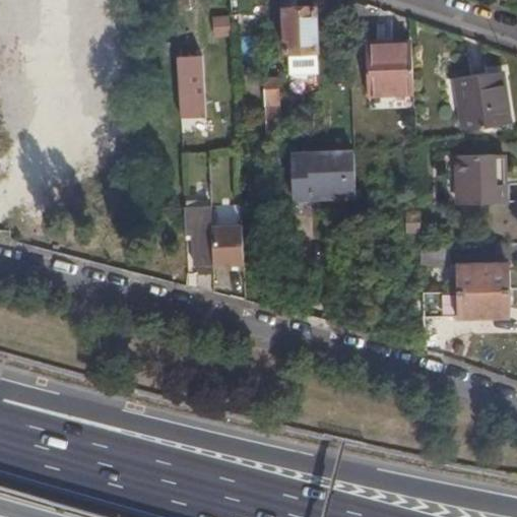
[(173,0),(175,11),(190,11),(189,0),(173,0)]
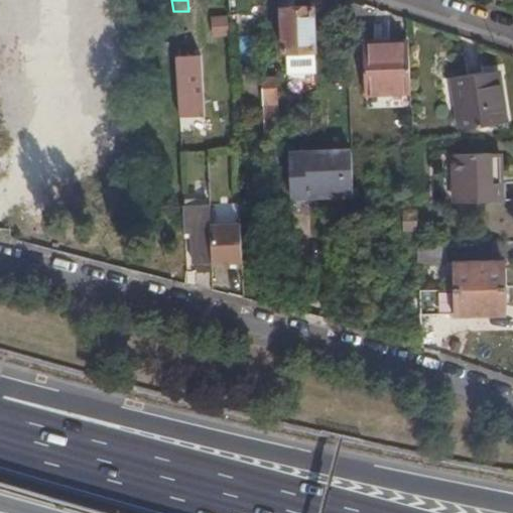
[(227,0),(228,14),(257,13),(256,0),(227,0)]
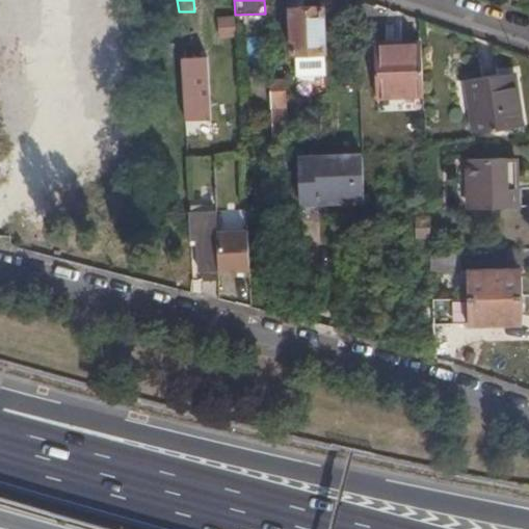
[(321,7),(289,8),(290,53),(293,53),(323,52),(321,7)]
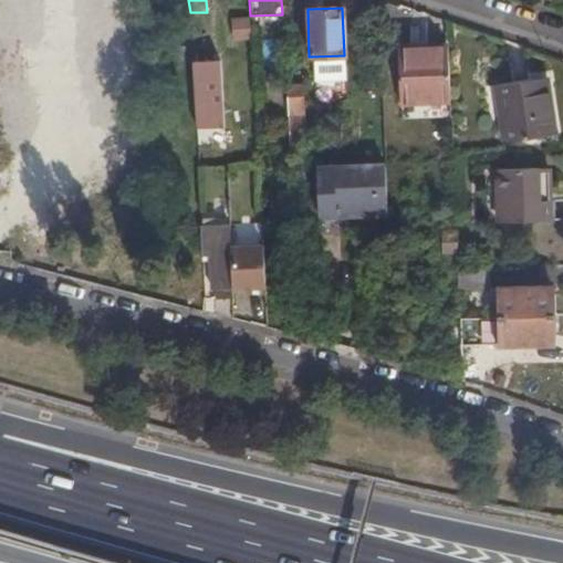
[(447,47),(412,48),(413,103),(449,101),(447,47)]
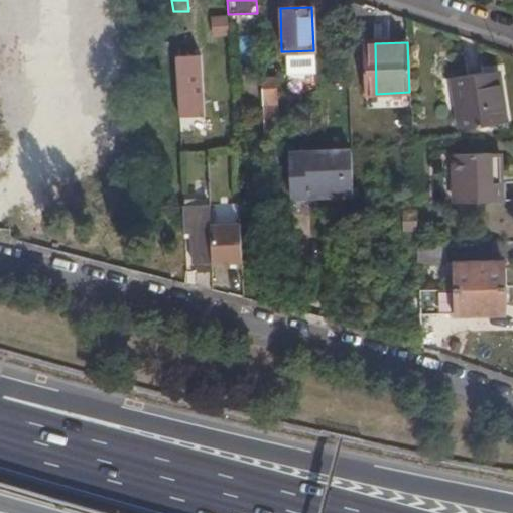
[(376,94),(375,43),(361,44),(363,94),(376,94)]
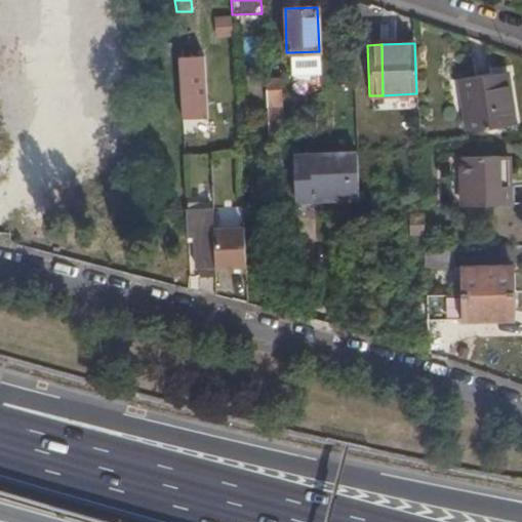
[(319,51),(289,52),(290,75),(320,74),(319,51)]
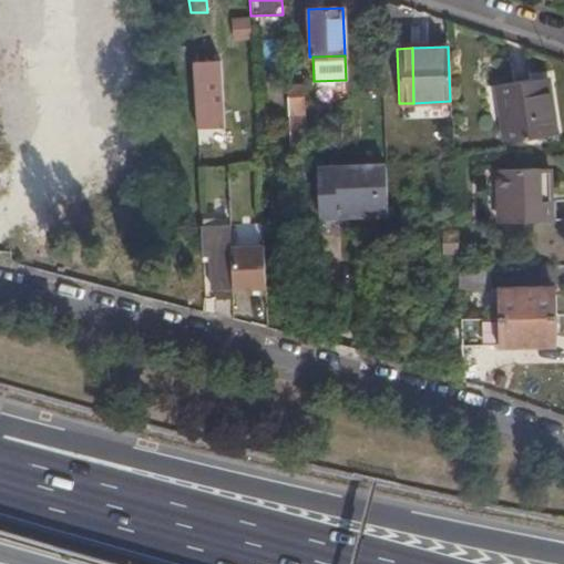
[(193,61),(197,127),(223,126),(219,60),(193,61)]
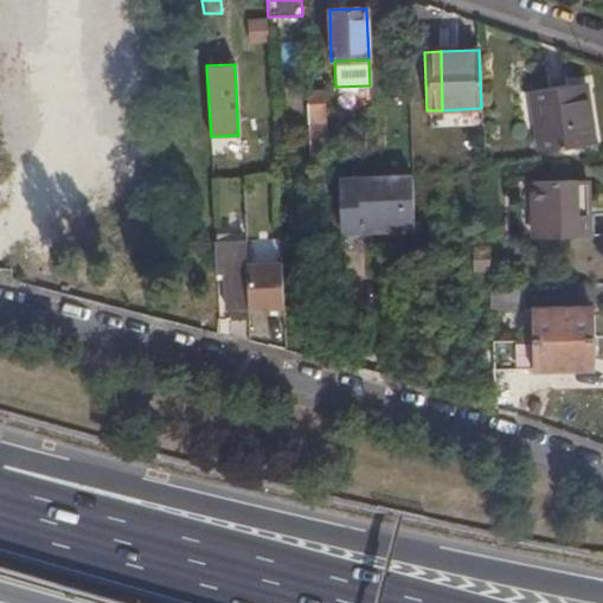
[(592,145),(583,84),(530,91),(538,152),(592,145)]
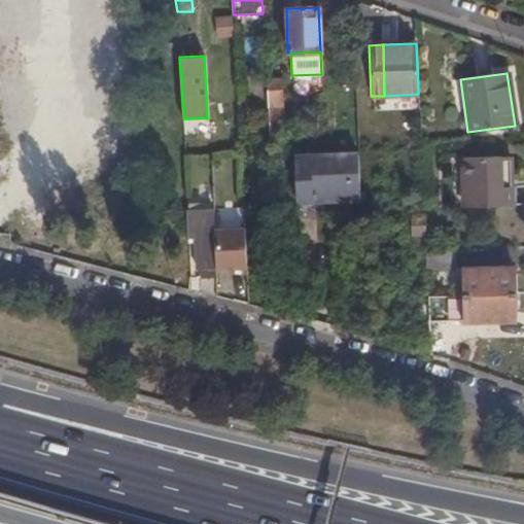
[(280,79),(266,79),(268,135),(282,134),(280,79)]
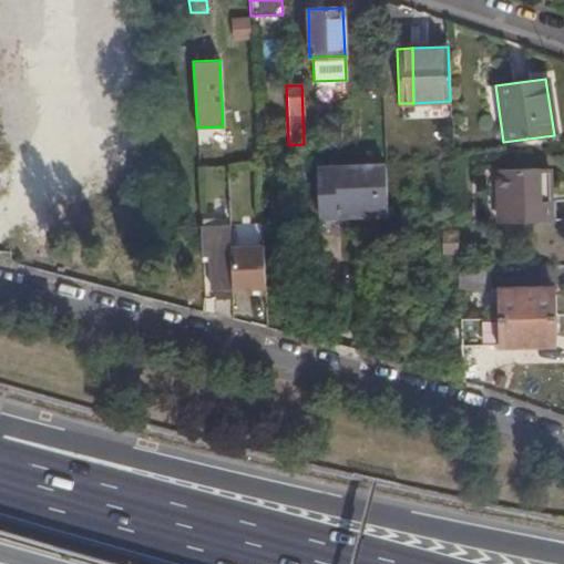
[(19,96),(9,95),(8,103),(18,104),(19,96)]
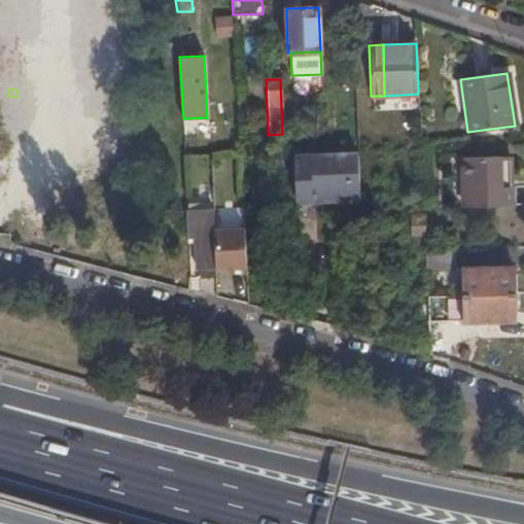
[(268,135),(268,148),(283,147),(282,134),(268,135)]
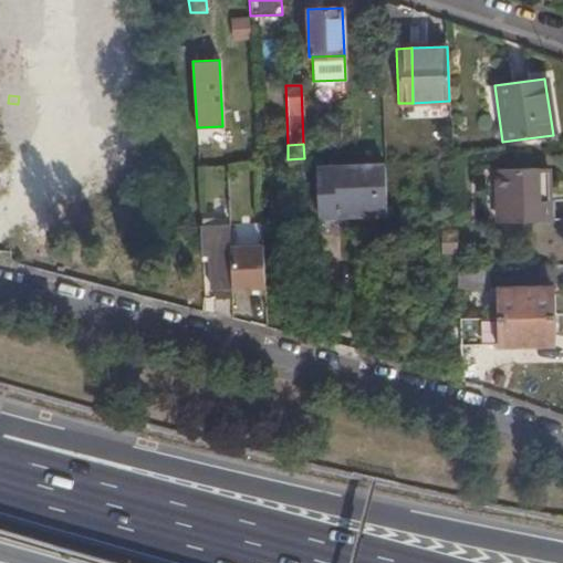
[(348,167),(351,216),(386,215),(385,166),(348,167)]
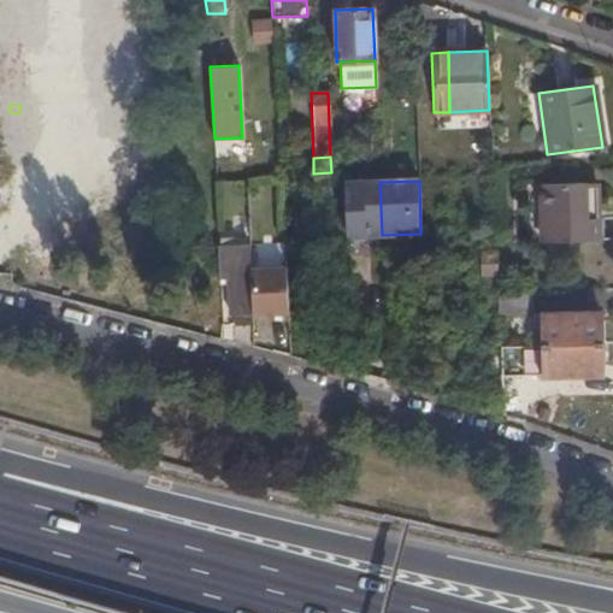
[(343,183),(346,236),(382,235),(379,182),(343,183)]
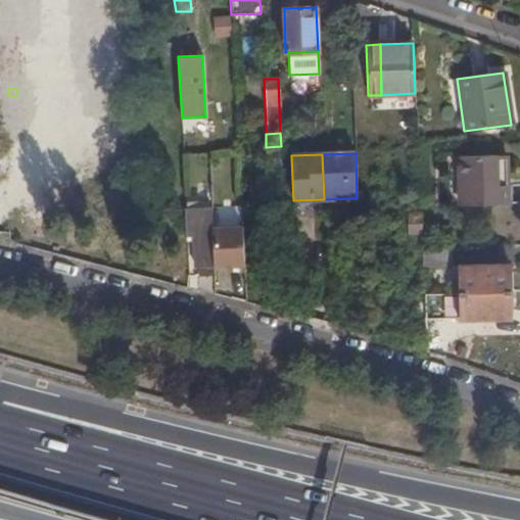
[(498,191),(498,156),(458,157),(459,206),(508,205),(508,191),(498,191)]
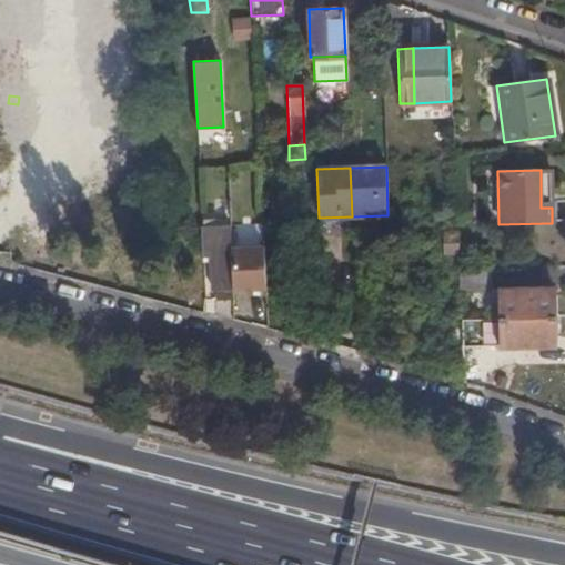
[(551,170),(541,170),(541,208),(552,208),(551,170)]
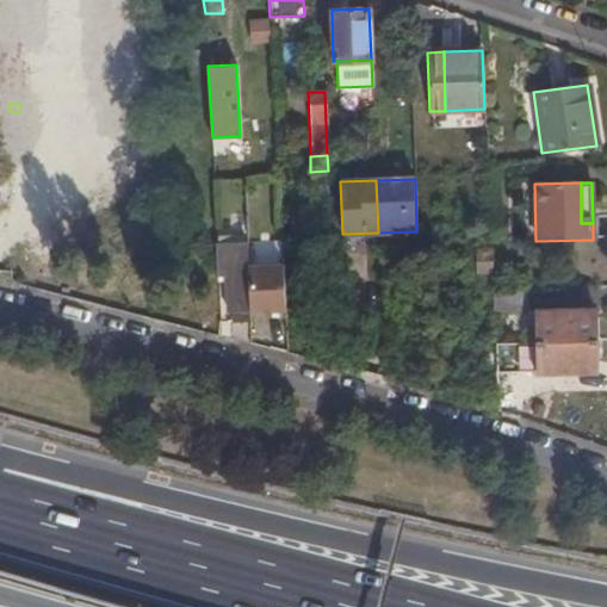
[(242,314),(243,321),(243,323),(251,322),(249,314),(247,265),(246,240),(223,242),(228,314),(242,314)]
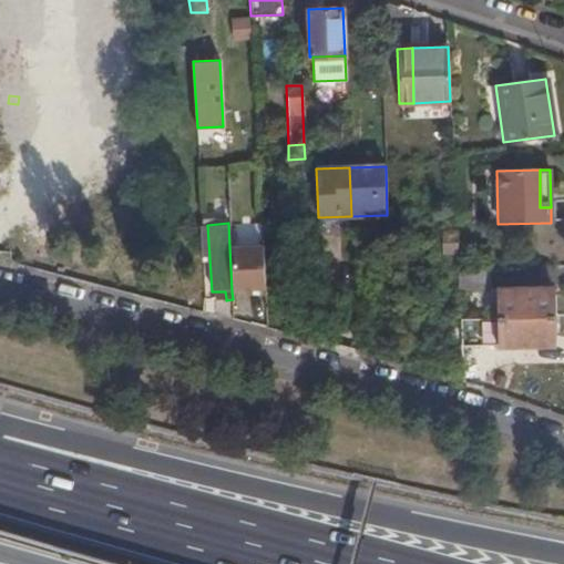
[(264,244),(229,246),(232,291),(266,289),(264,244)]
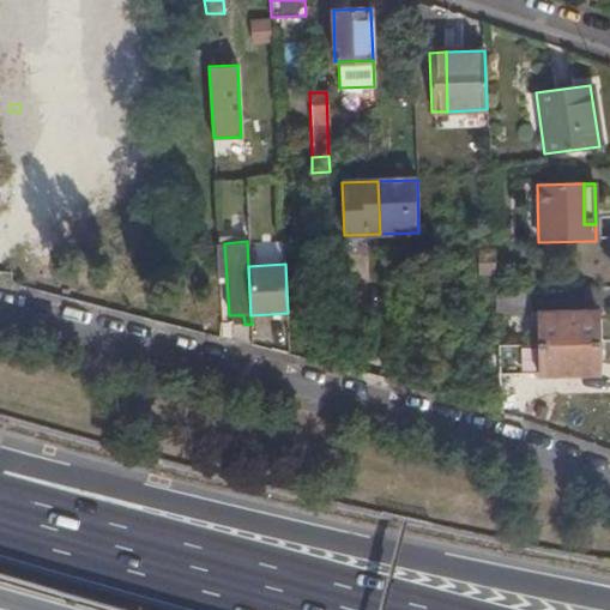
[(530,312),(530,289),(496,290),(496,312),(530,312)]
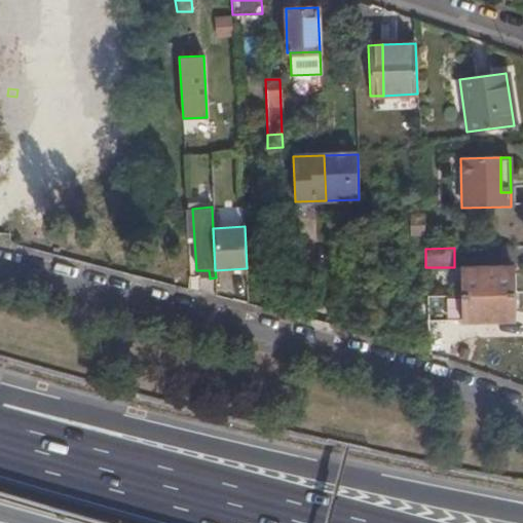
[(460,294),(515,293),(515,274),(497,273),(497,268),(460,268),(460,294)]
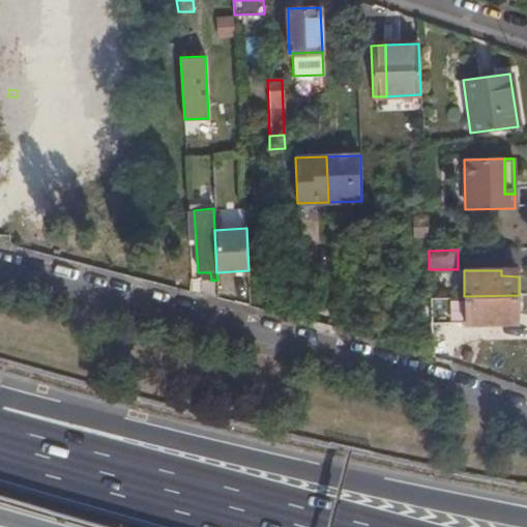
[(519,314),(519,295),(464,296),(464,318),(465,319),(502,319),(501,314),(519,314)]
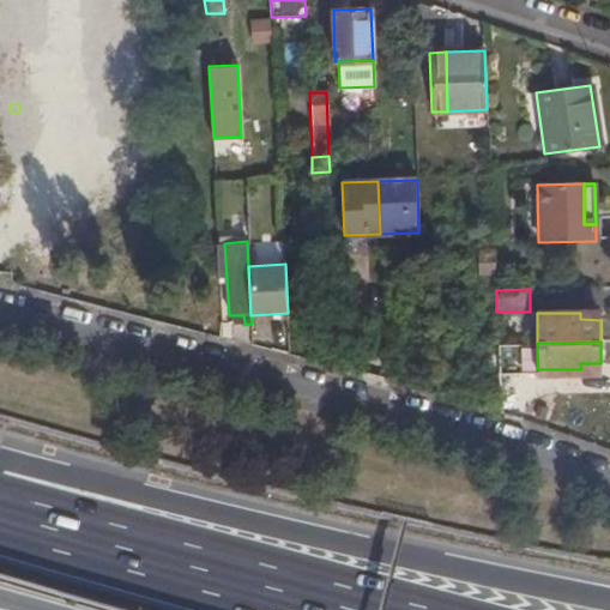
[(499,344),(499,376),(538,376),(538,369),(537,368),(537,343),(499,344)]
